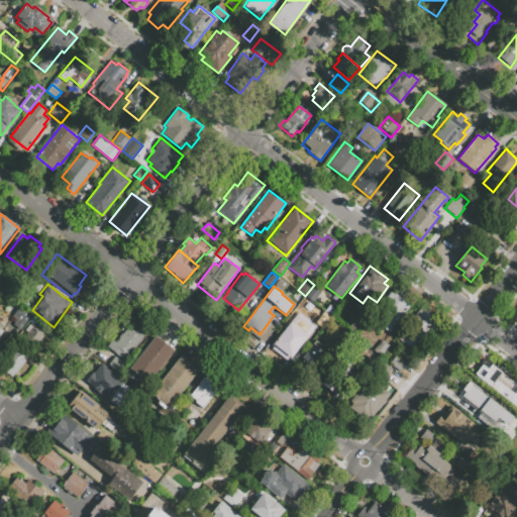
[(392,291),(411,304),(392,331),(374,318),(392,291)]
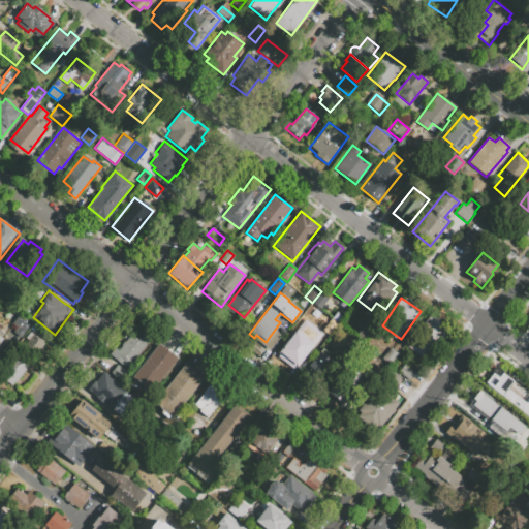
[(332,318),(337,311),(343,316),(337,323),(332,318)]
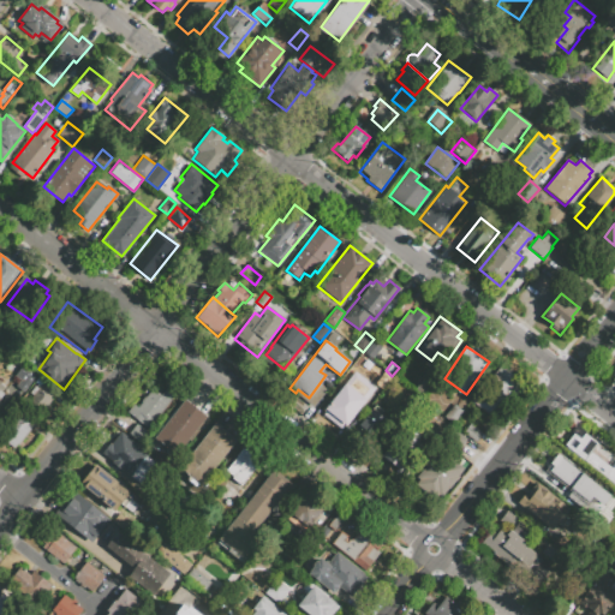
[(471,401),(490,416),(503,396),(508,400),(521,382),(497,365),(471,401)]
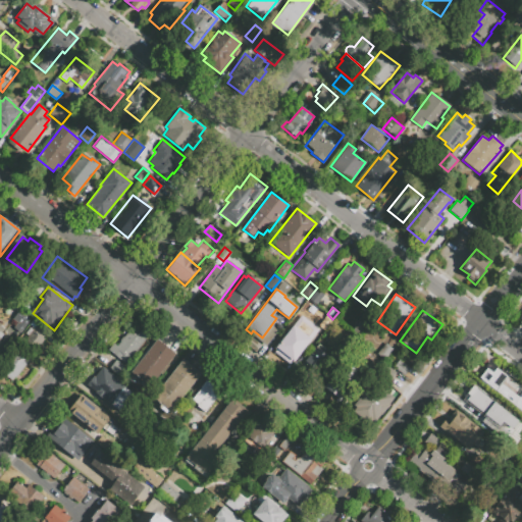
[(21,337),(30,326),(16,317),(8,328),(21,337)]
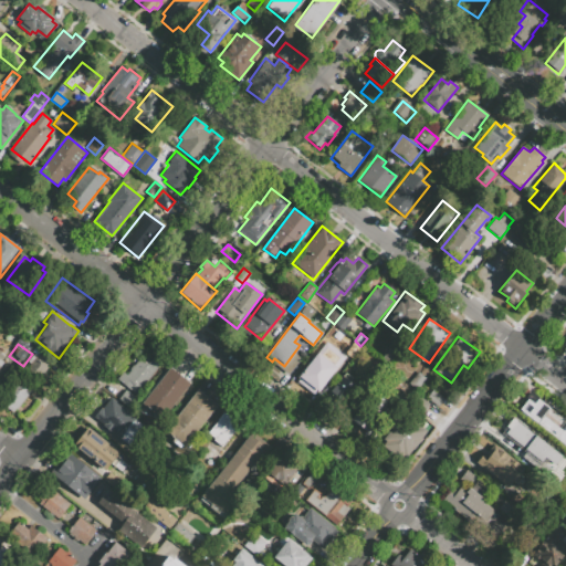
[(38,359),(35,358),(40,353),(58,366),(52,373),(49,370),(40,383),(27,373),(38,359)]
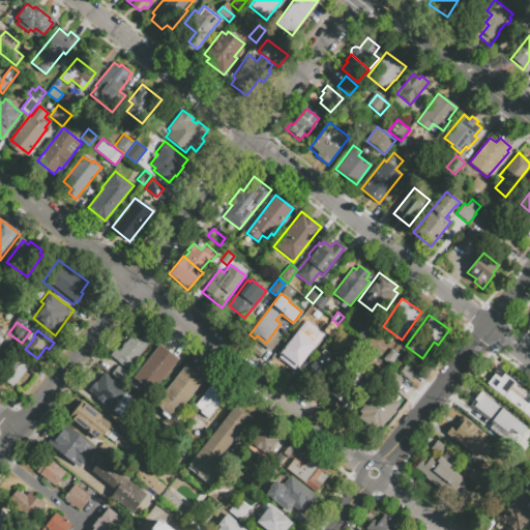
[(151,341),(129,370),(110,355),(116,348),(119,351),(131,334),(139,341),(143,335),(151,341)]
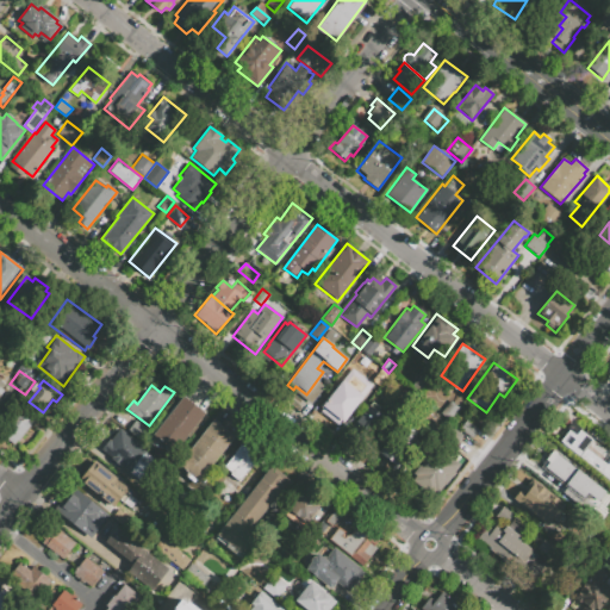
[(343,424),(359,403),(336,386),(317,411),(335,424),(337,421),(343,424)]
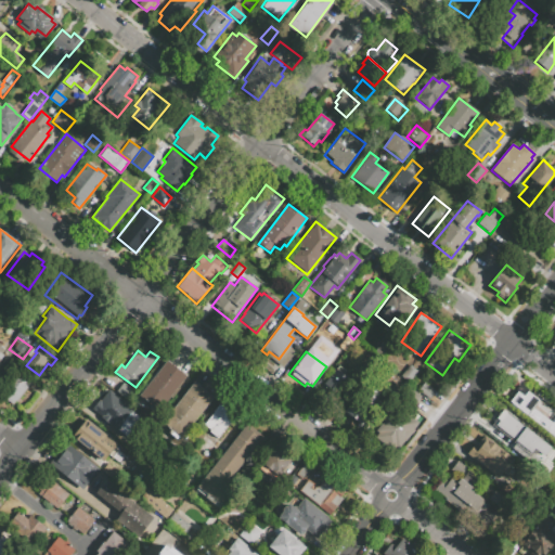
[(165,360),(139,395),(160,411),(186,376),(165,360)]
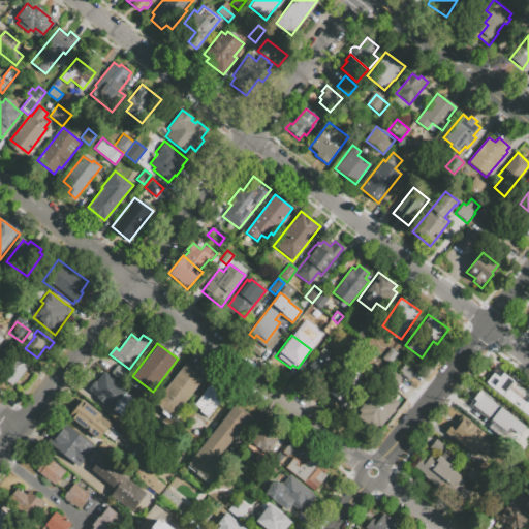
[(398,353),(390,365),(382,360),(391,347),(398,353)]
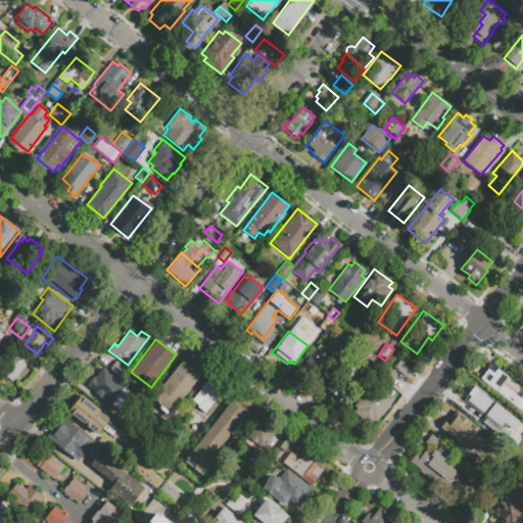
[(331,361),(317,346),(297,366),(312,380),(331,361)]
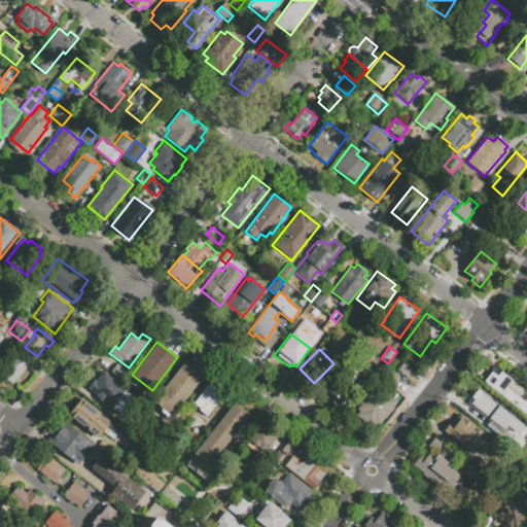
[(0,375),(13,385),(28,367),(26,365),(30,359),(19,350),(0,375)]
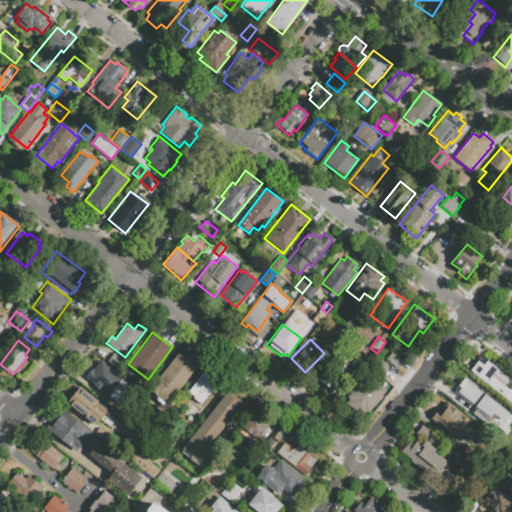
[(511,407),(468,372),(485,350),(491,355),(487,360),(497,368),(501,363),(511,371),(511,407)]
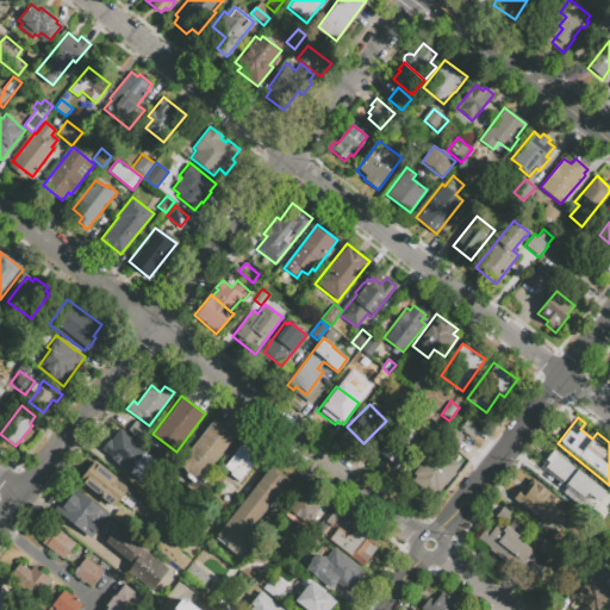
[(128,430),(135,419),(148,429),(141,440),(128,430)]
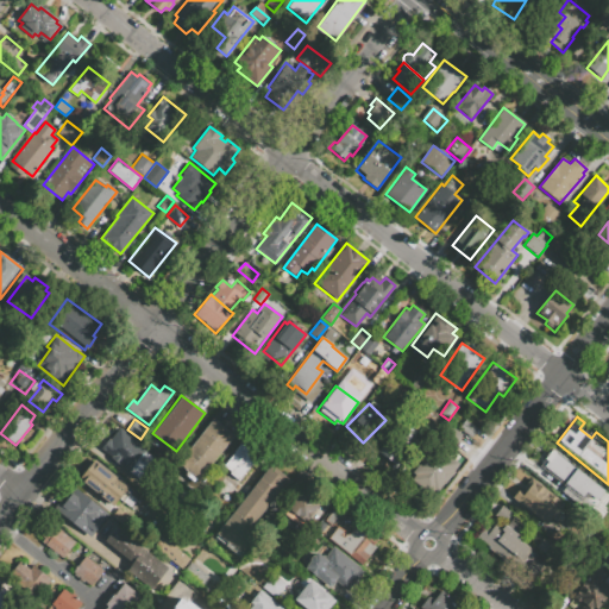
[(199,481),(176,464),(212,419),(234,435),(199,481)]
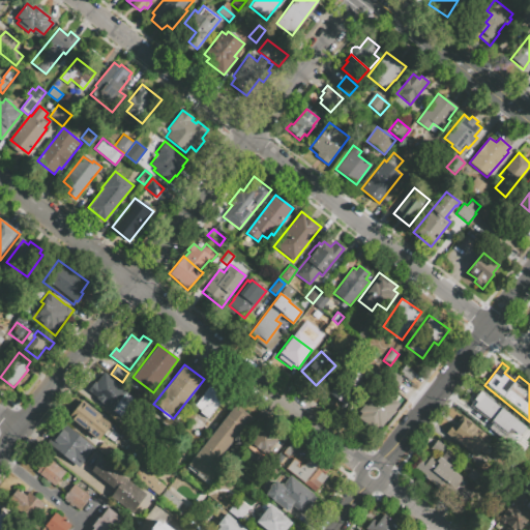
[(362,384),(346,406),(328,393),(346,370),(352,374),(356,367),(365,375),(360,382),(362,384)]
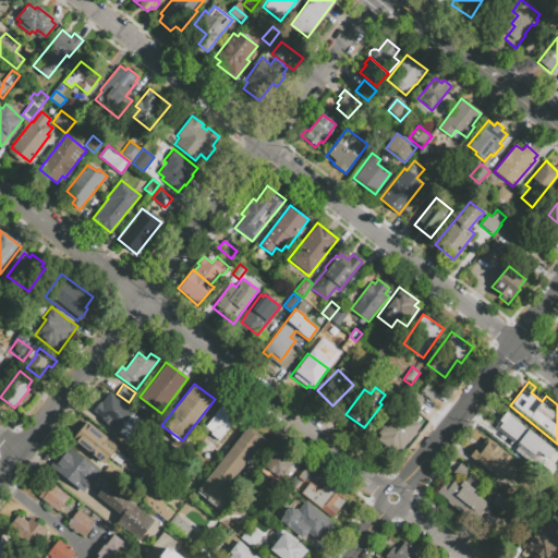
[(404,398),(419,410),(425,400),(411,389),(404,398)]
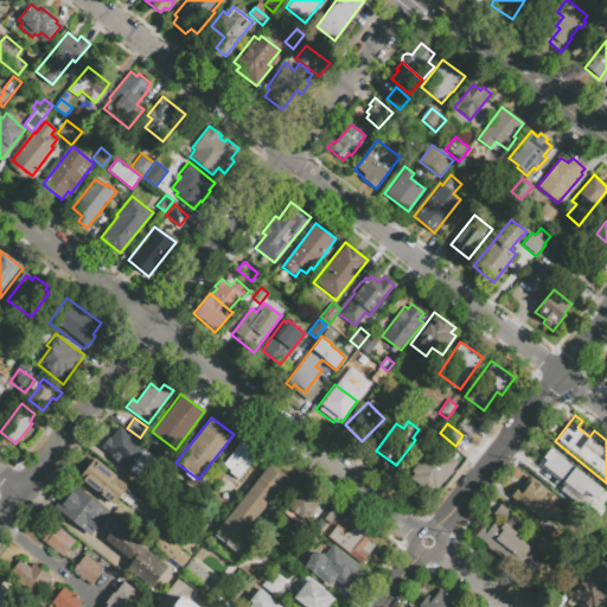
[(100,447),(103,449),(102,451),(129,472),(147,447),(119,427),(109,439),(107,438),(100,447)]
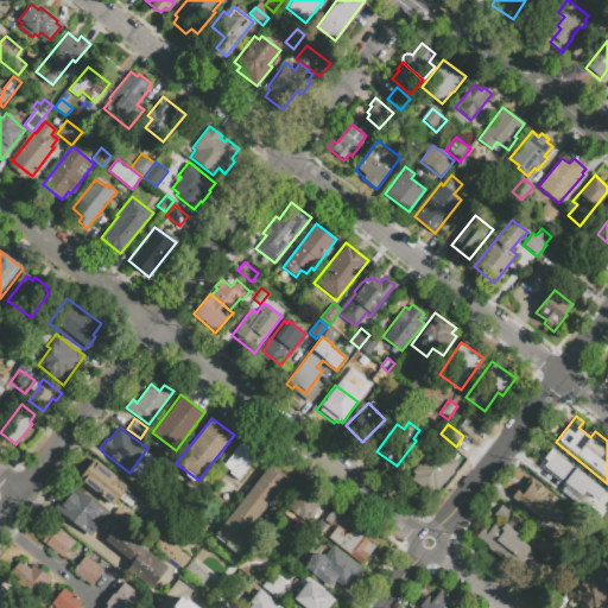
[(458,464),(432,498),(401,474),(415,458),(412,456),(426,438),(458,464)]
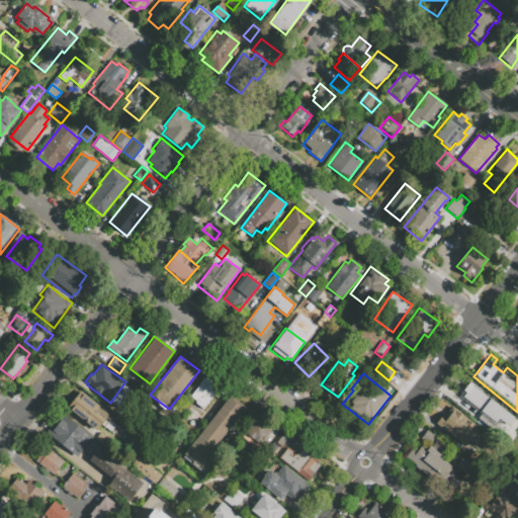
[(197,401),(191,396),(205,377),(211,382),(197,401)]
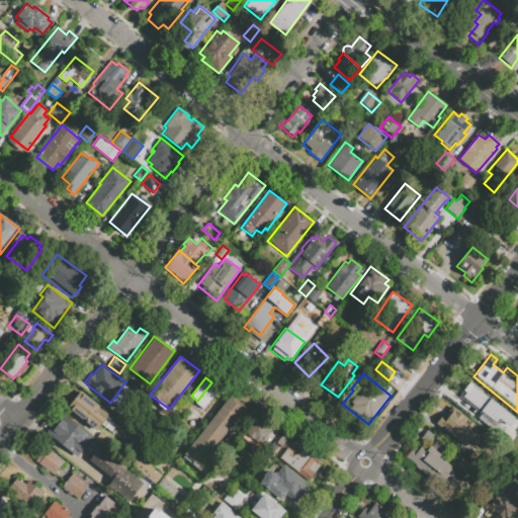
[(211,382),(220,389),(203,409),(195,403),(197,401),(211,382)]
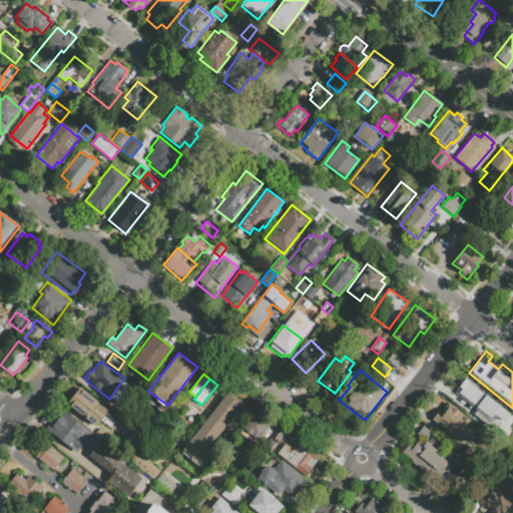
[(466,379),(509,413),(502,421),(493,414),(486,424),(473,414),(477,409),(457,393),(461,388),(459,387),(466,379)]
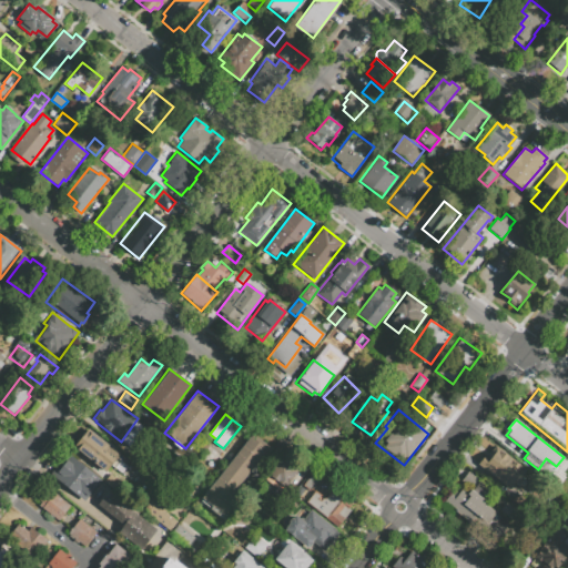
[(73,447),(105,472),(111,466),(114,469),(123,457),(88,429),(73,447)]
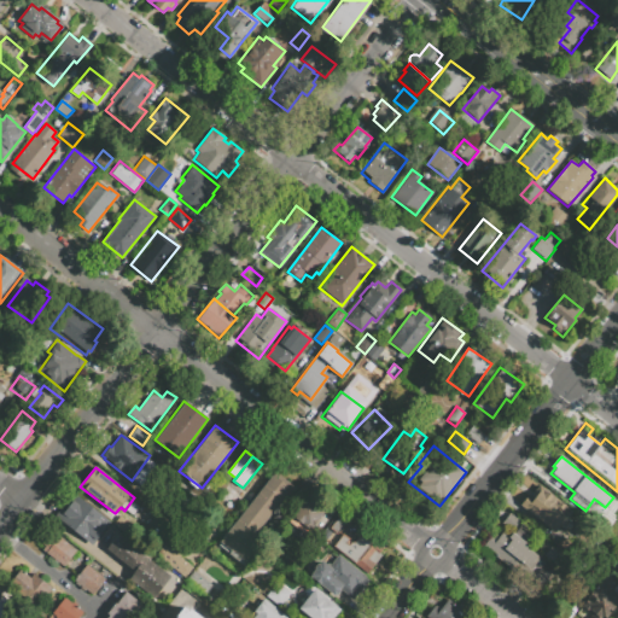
[(220,542),(245,561),(258,543),(251,538),(277,505),(281,508),(297,489),(274,471),(220,542)]
